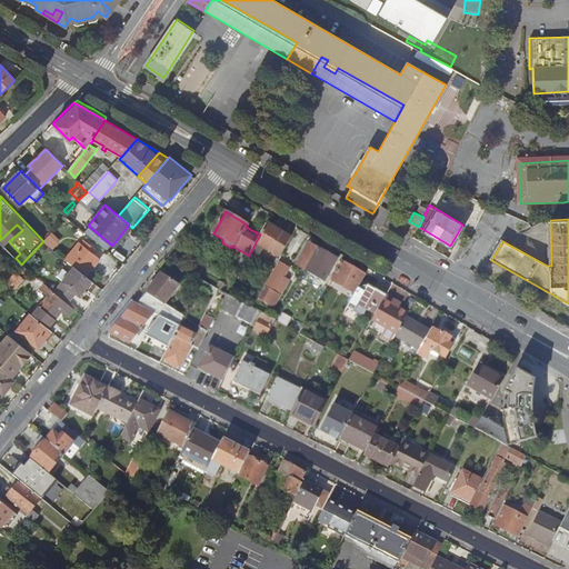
[(256,242),(263,247),(280,257),(291,237),(267,223),(260,235),(256,242)]
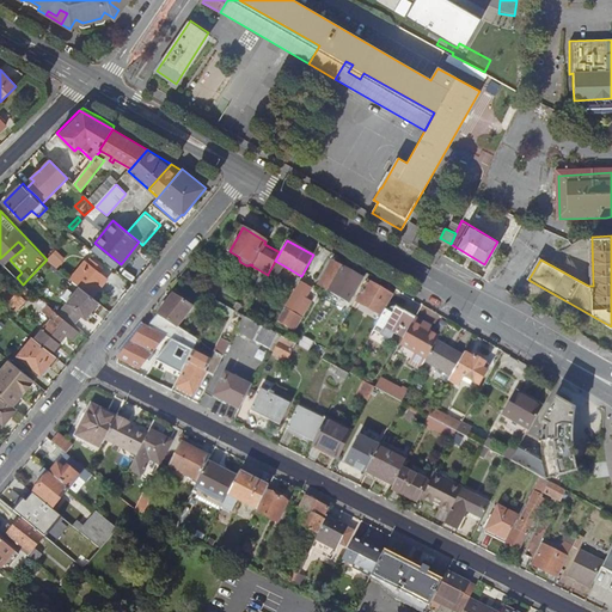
[(18,242),(0,258),(0,259),(8,269),(17,277),(22,273),(10,259),(24,248),(18,242)]
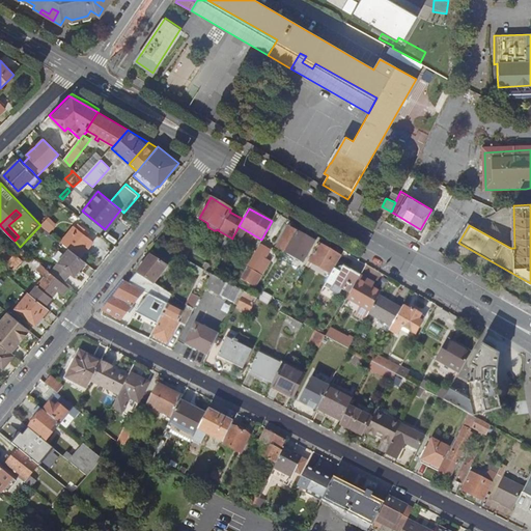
[(75,226),(61,242),(64,244),(80,257),(93,242),(86,235),(88,231),(79,224),(76,227),(75,226)]
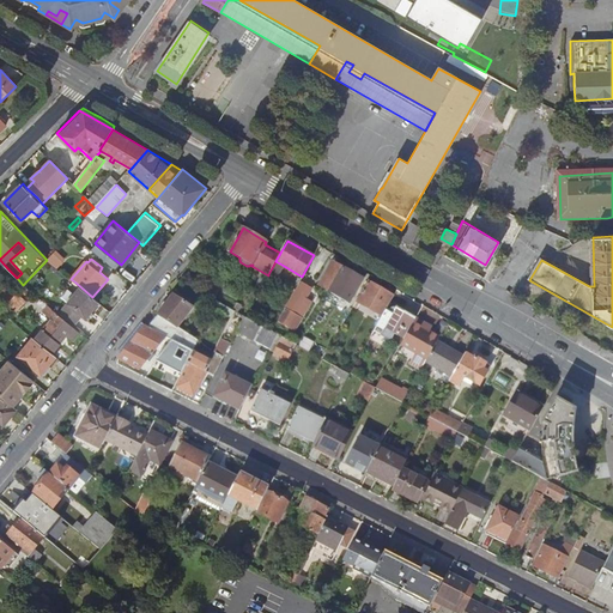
[(284,266),(275,261),(273,266),(268,274),(277,279),(284,266)]
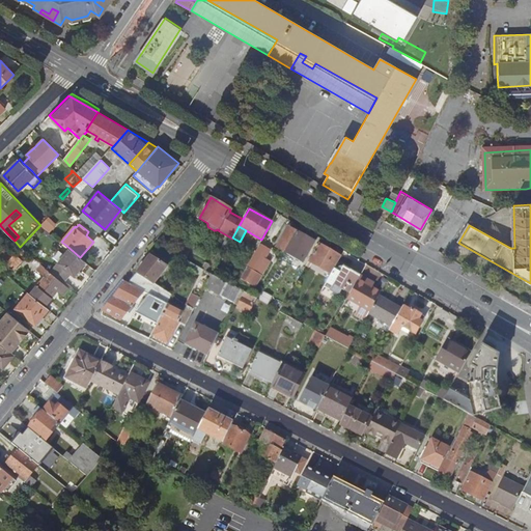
[(277,247),(285,251),(297,230),(288,226),(277,247)]
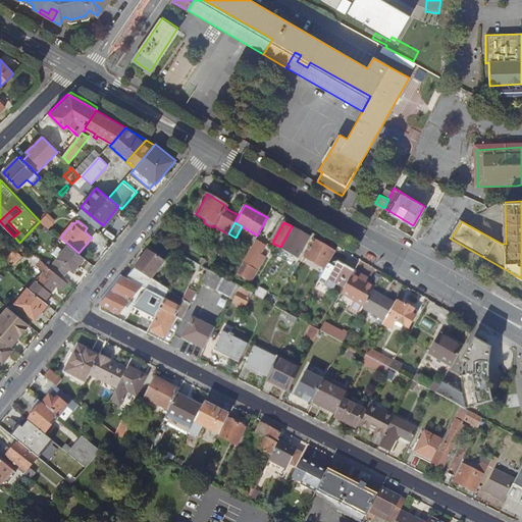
[(414,238),(417,240),(424,226),(421,224),(414,238)]
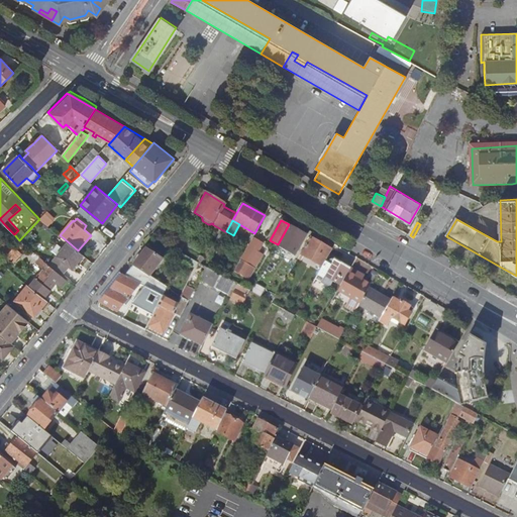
[(278,244),(277,245),(295,255),(307,235),(289,224),(278,244)]
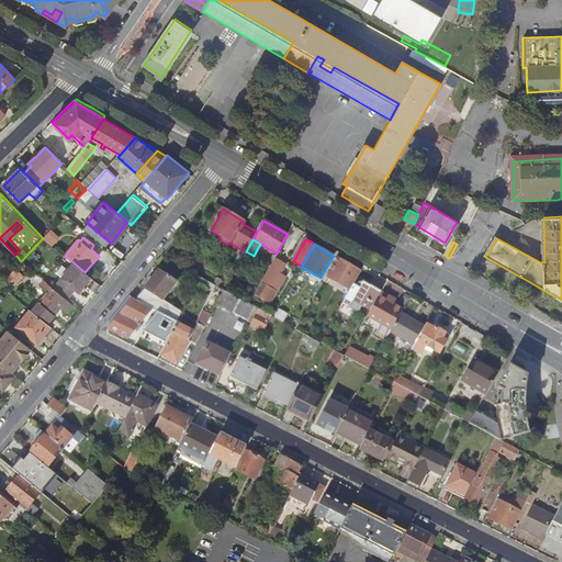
[(338,257),(327,277),(350,290),(356,282),(361,271),(338,257)]
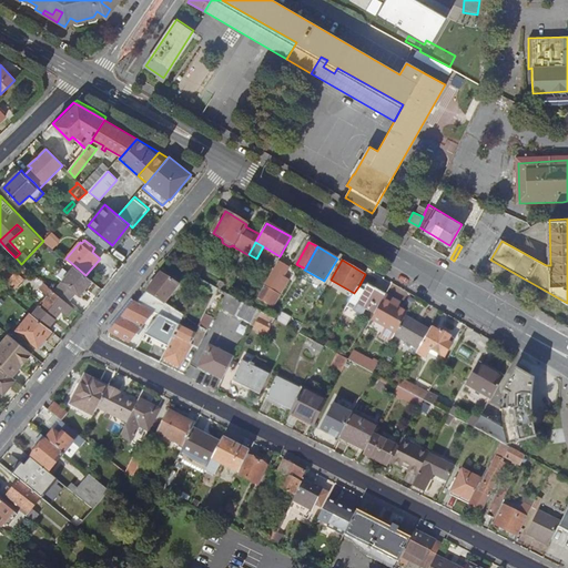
[(0,269),(0,276),(6,282),(7,280),(17,270),(8,261),(0,269)]
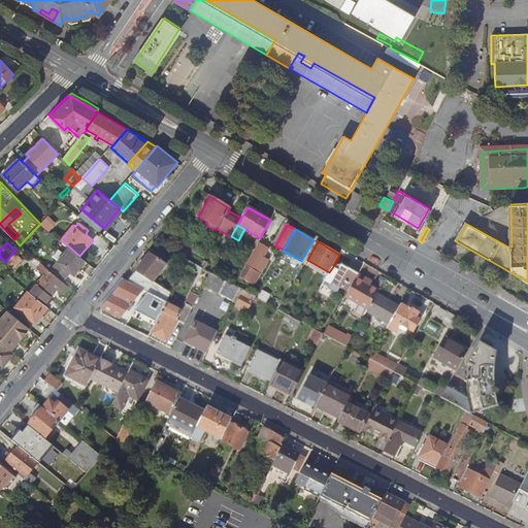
[(79,256),(64,242),(53,256),(59,261),(51,270),(63,281),(71,271),(74,273),(85,261),(79,256)]
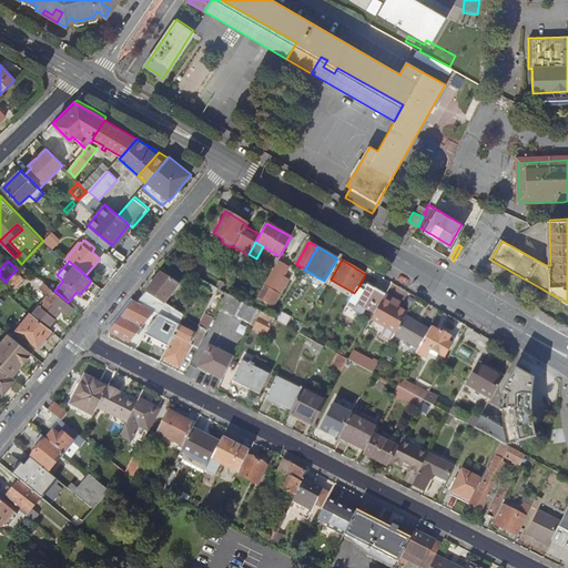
[(290,266),(280,261),(259,298),(274,307),(290,280),(284,276),(290,266)]
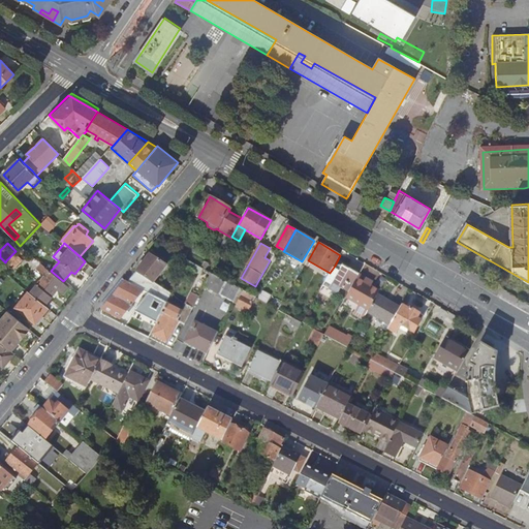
[(6,260),(9,263),(14,268),(23,258),(20,255),(25,250),(20,246),(16,251),(6,260)]
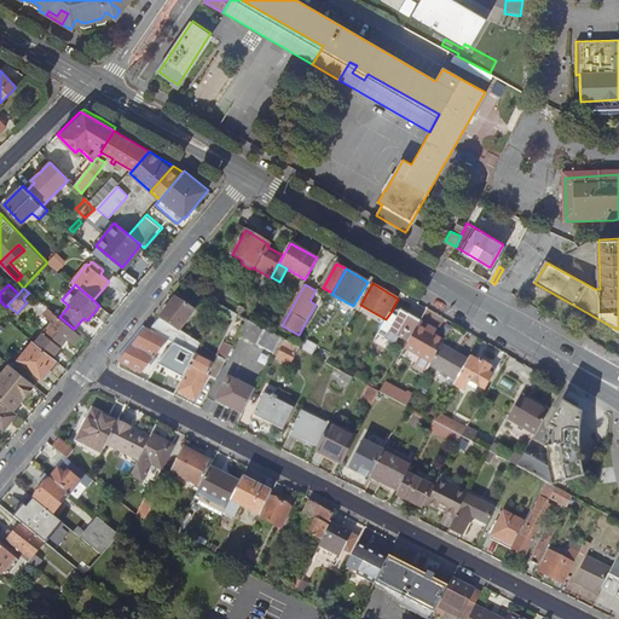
[(212,289),(207,298),(215,302),(219,294),(212,289)]
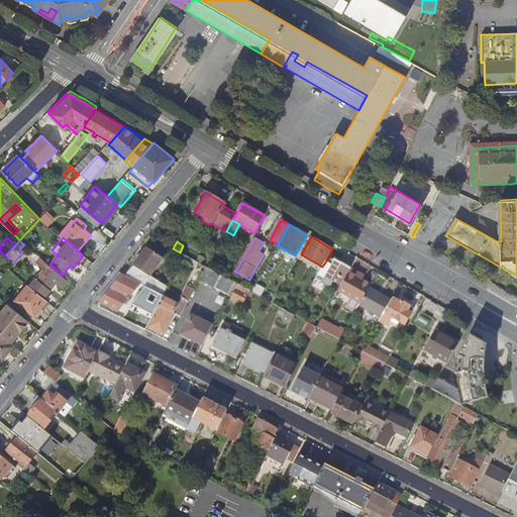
[(137,268),(129,278),(164,295),(167,288),(149,276),(163,260),(146,248),(134,265),(137,268)]
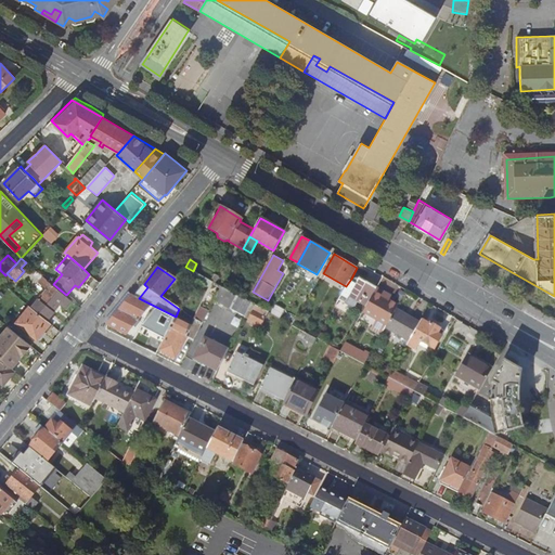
[(53,284),(43,276),(38,282),(47,289),(33,307),(47,320),(60,305),(65,309),(73,300),(66,295),(53,284)]
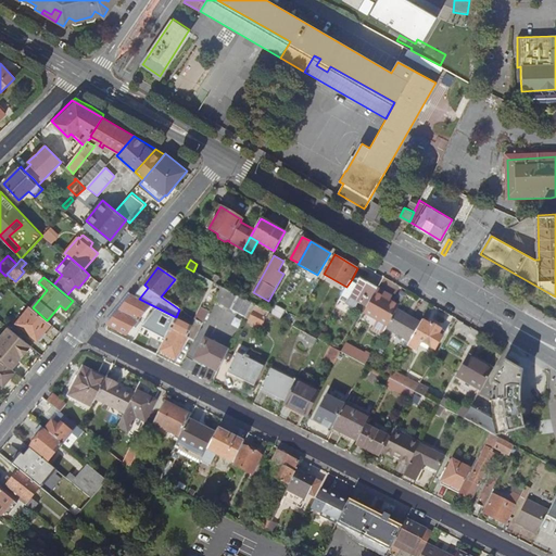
[(346,287),(341,297),(348,300),(345,303),(355,308),(358,302),(367,307),(378,288),(361,278),(359,279),(358,279),(358,278),(357,278),(356,279),(355,279),(355,280),(352,279),(346,287)]
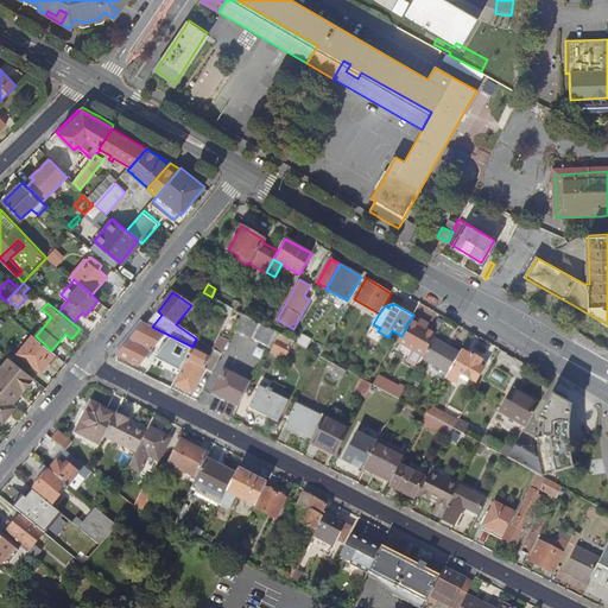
[(162,315),(158,311),(147,324),(152,327),(162,315)]
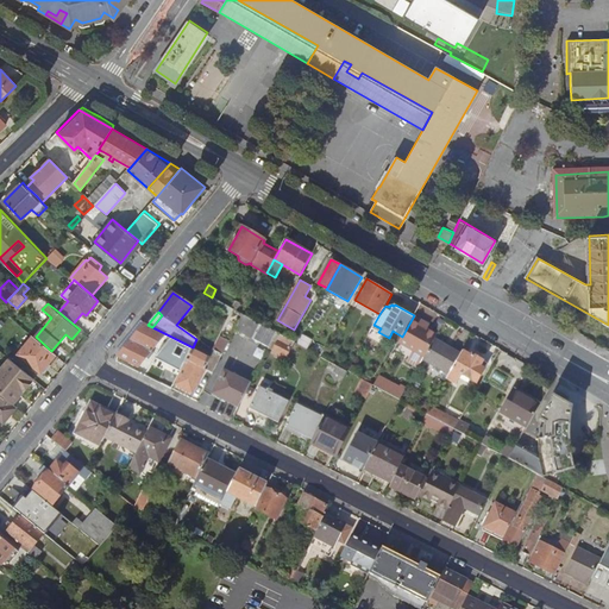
[(277,333),(243,314),(236,330),(269,349),(277,333)]
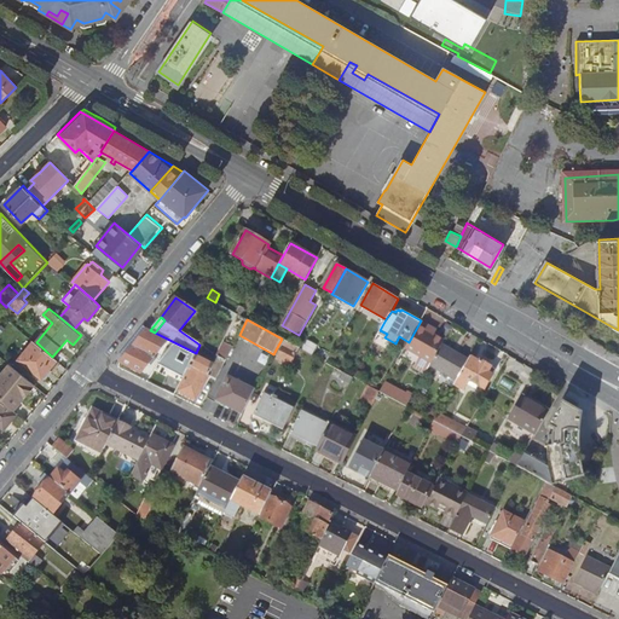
[(409,342),(405,348),(432,363),(441,345),(444,340),(434,335),(426,330),(429,325),(421,320),(409,342)]
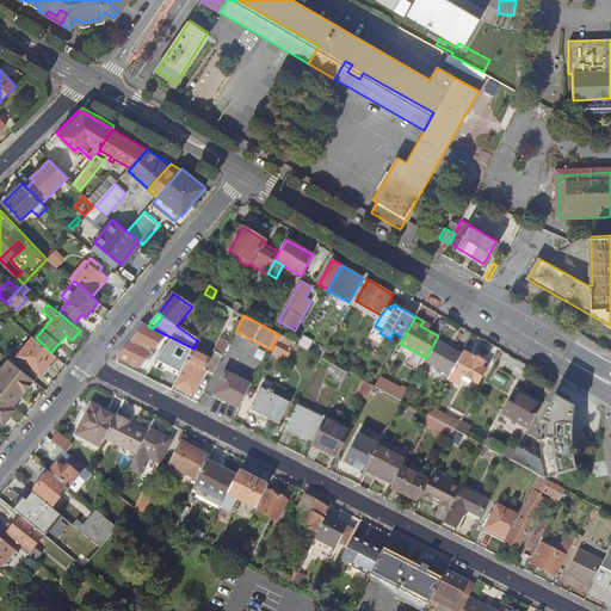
[(192,350),(193,349),(153,328),(148,326),(144,323),(118,357),(140,368),(150,356),(154,358),(158,360),(181,372),(187,360),(192,350)]
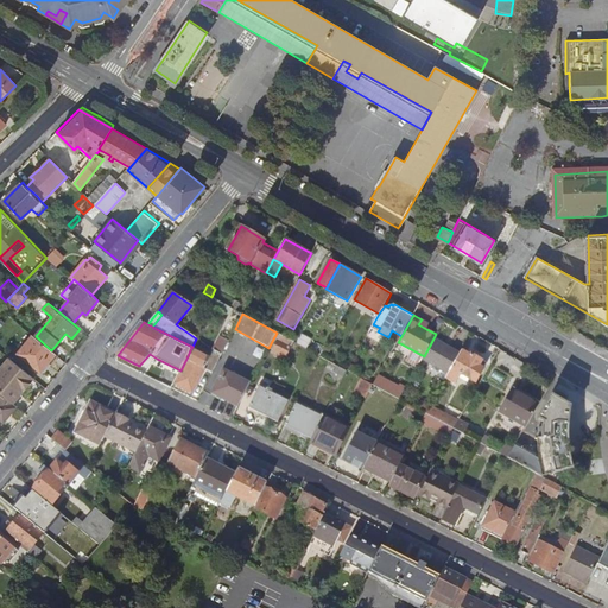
[(277,333),(268,348),(274,350),(282,335),(277,333)]
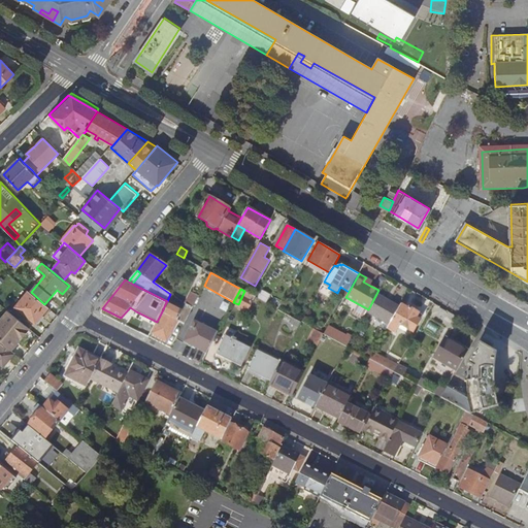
[(31,292),(29,291),(15,306),(35,323),(48,307),(44,304),(31,292)]
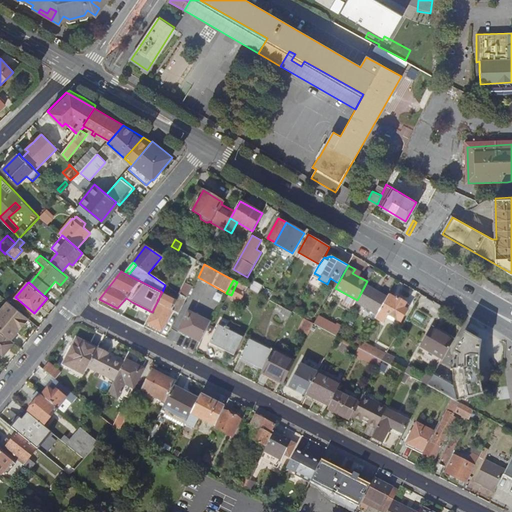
[(237,282),(231,295),(230,296),(240,300),(247,287),(237,282)]
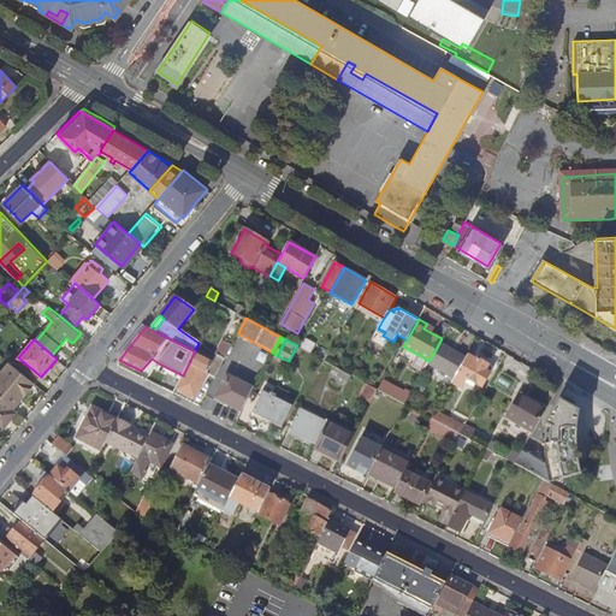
[(208,373),(215,377),(232,345),(224,342),(213,362),(194,353),(189,363),(190,363),(189,366),(189,367),(178,389),(196,397),(208,373)]
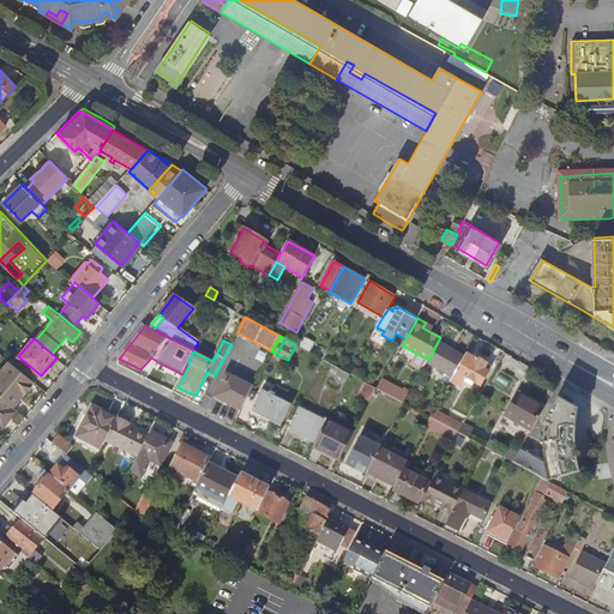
[(428,360),(426,363),(452,378),(465,356),(438,342),(428,360)]
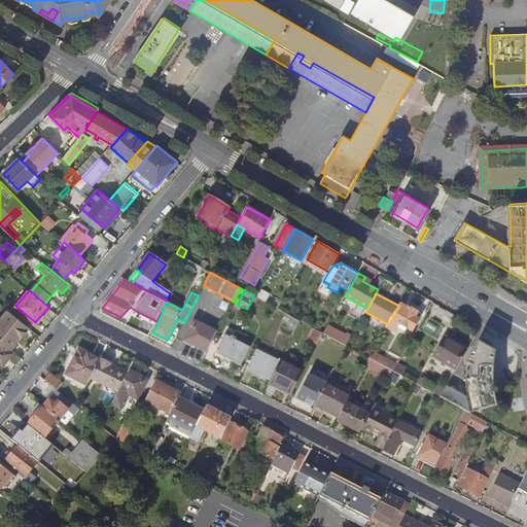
[(388,324),(387,328),(394,332),(397,326),(405,330),(407,328),(413,331),(420,319),(416,317),(419,312),(409,307),(408,308),(400,304),(399,306),(388,324)]
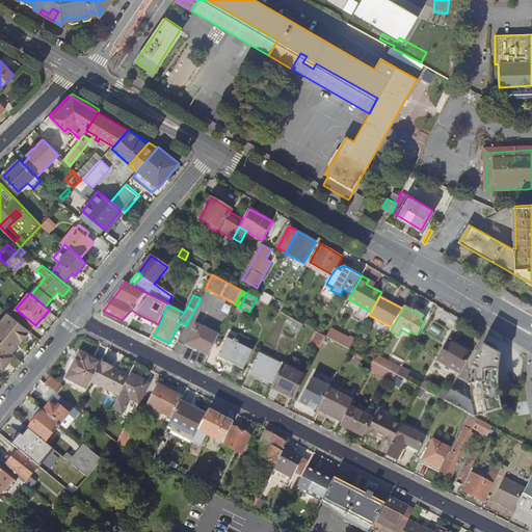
[(131,310),(122,320),(126,323),(134,312),(131,310)]
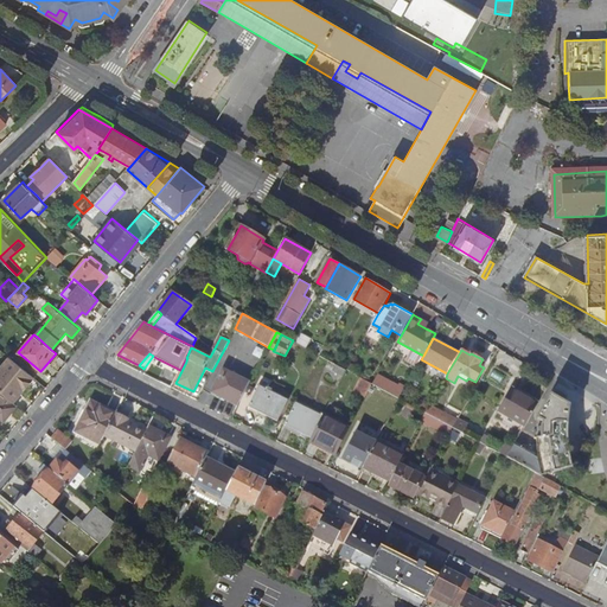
[(0,368),(0,391),(13,403),(29,384),(26,383),(32,376),(10,357),(0,368)]
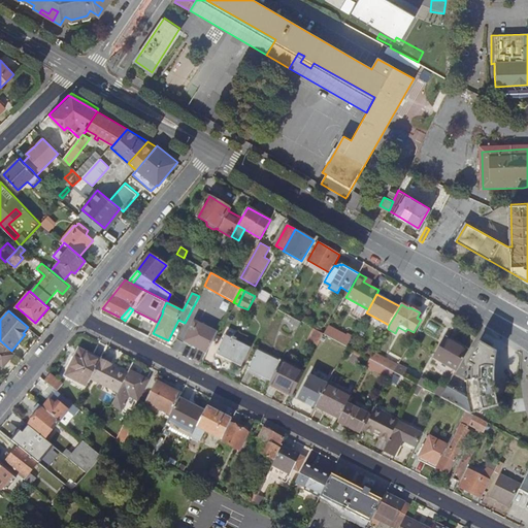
[(157,322),(136,311),(130,324),(143,330),(141,333),(149,336),(157,322)]
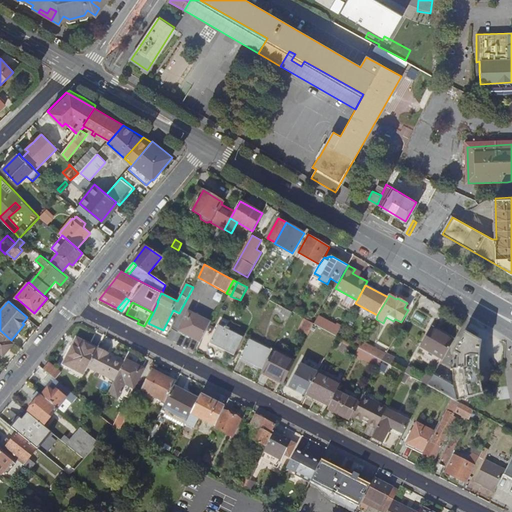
[(292,312),(286,308),(282,315),(289,319),(292,312)]
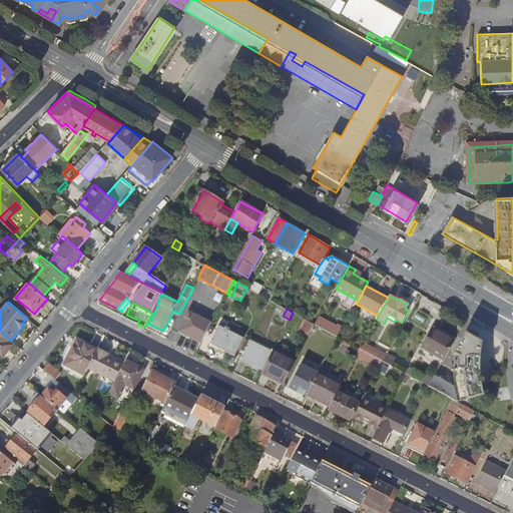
[(182,333),(201,343),(211,323),(189,312),(184,321),(187,323),(182,333)]
